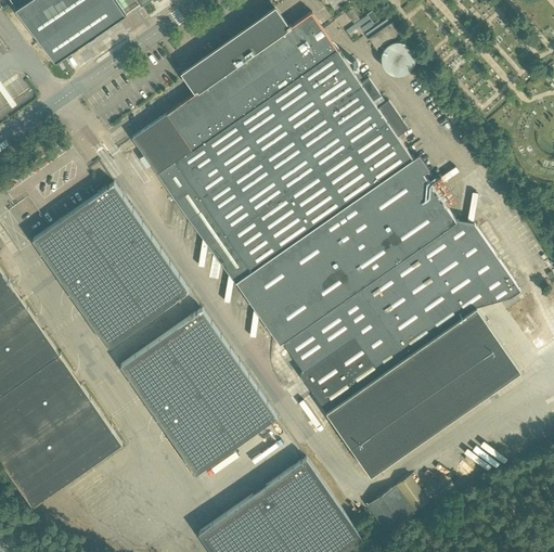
[(8,0),(15,11),(14,12),(54,65),(125,17),(113,0),(137,0),(141,7),(150,0),(8,0)]
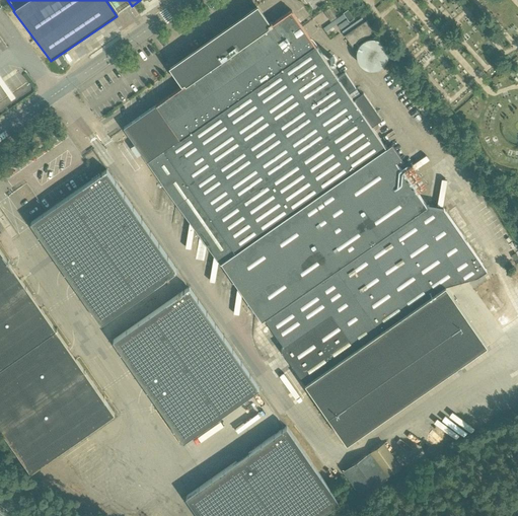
[(301,0),(305,6),(307,5),(312,12),(324,5),(320,0),(301,0)]
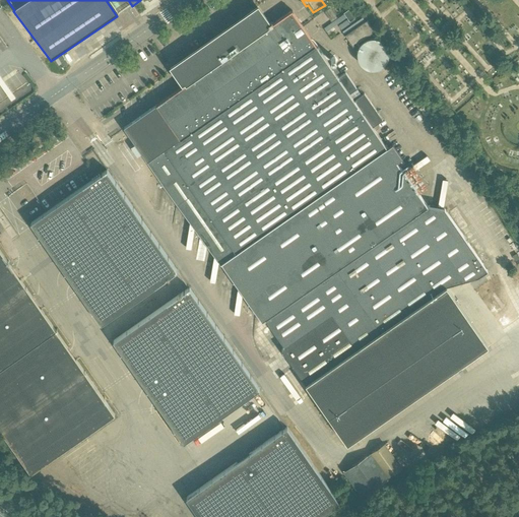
[(322,14),(330,24),(335,20),(328,10),(322,14)]
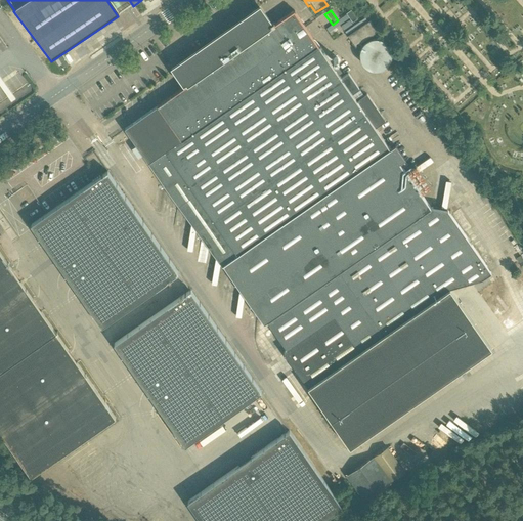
[(156,110),(124,131),(147,166),(146,166),(221,268),(222,268),(307,390),(348,449),(490,351),(448,291),(481,281),(490,275),(446,213),(431,210),(430,211),(398,165),(389,153),(375,131),(385,124),(366,97),(363,99),(356,104),(351,96),(358,91),(347,76),(340,81),(317,49),(293,13),(273,27),(272,25),(269,28),(259,12),(174,71),(185,88),(156,110)]
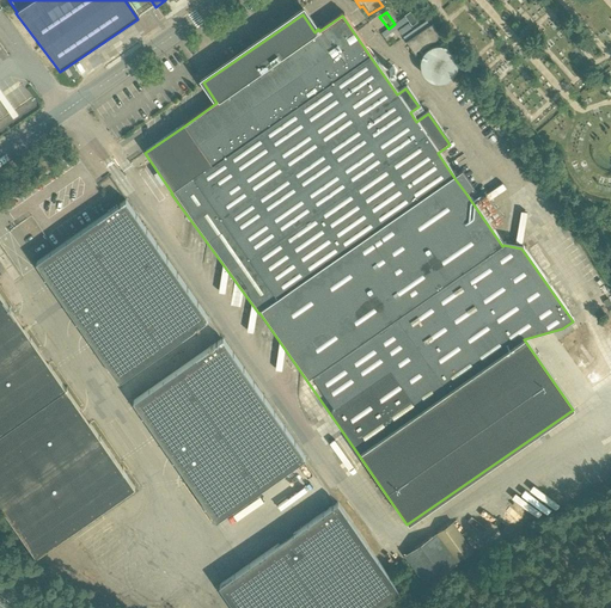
[(403,19),(411,30),(416,26),(409,16),(403,19)]
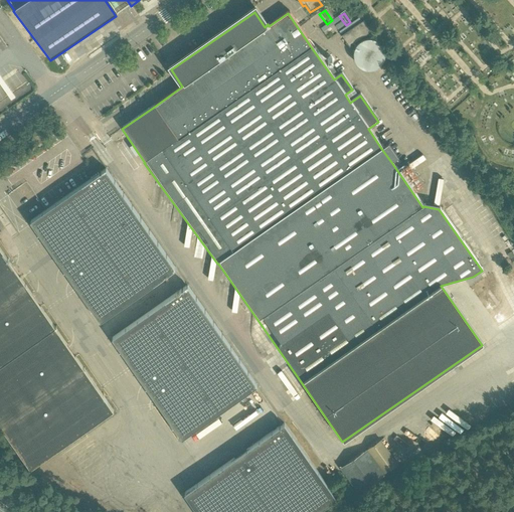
[(359,25),(341,38),(348,48),(369,34),(370,33),(362,23),(361,24),(359,25)]
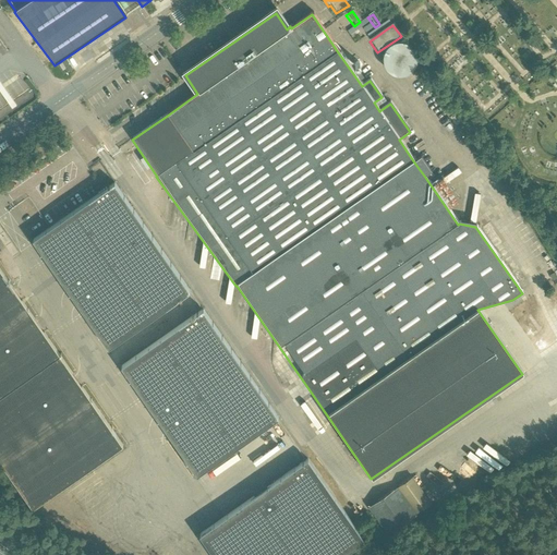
[(382,60),(382,61),(382,62),(382,64),(383,65),(383,67),(383,69),(384,70),(385,71),(386,72),(387,73),(387,74),(389,75),(390,76),(391,76),(392,77),(394,77),(396,79),(397,79),(398,79),(400,79),(401,79),(403,79),(404,77),(406,77),(407,76),(409,75),(410,75),(410,74),(411,74),(412,73),(412,72),(413,70),(414,69),(414,68),(415,67),(415,64),(415,63),(416,62),(416,60),(415,59),(415,58),(415,56),(414,55),(414,53),(413,52),(412,51),(411,49),(410,49),(409,48),(408,47),(407,46),(406,46),(403,45),(402,45),(401,45),(399,45),(398,45),(397,45),(395,45),(394,45),(392,46),(390,47),(389,47),(388,48),(387,49),(386,50),(385,51),(384,52),(384,53),(383,56),(383,57),(383,58),(382,60)]
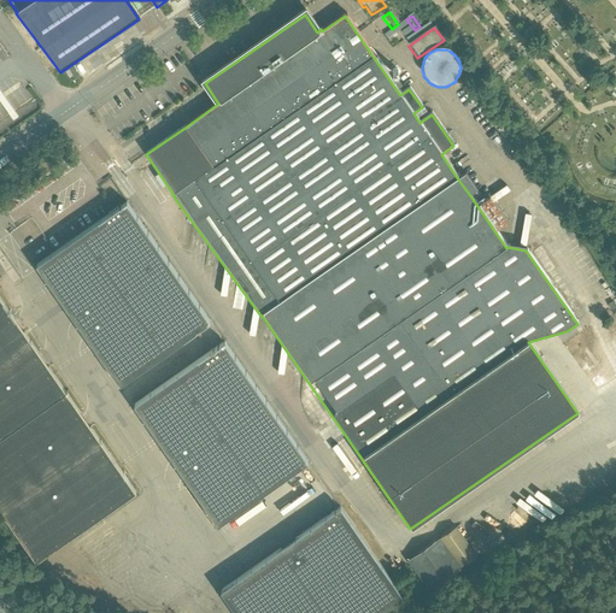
[(467,174),(458,180),(469,194),(476,189),(467,174)]
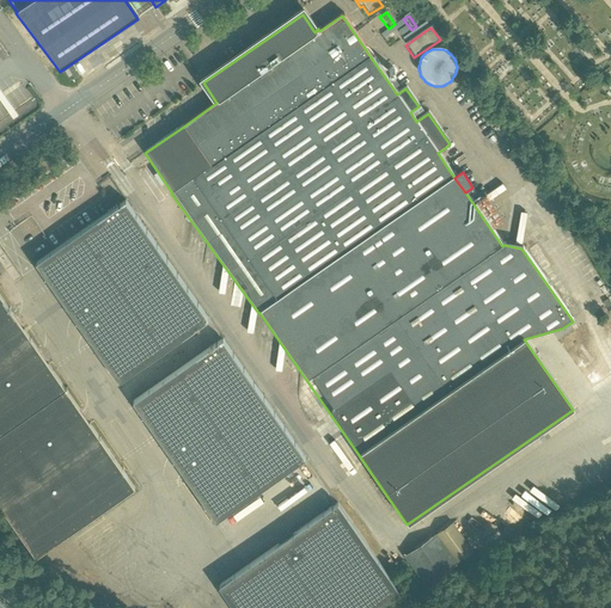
[(35,266),(118,385),(208,321),(124,203),(35,266)]
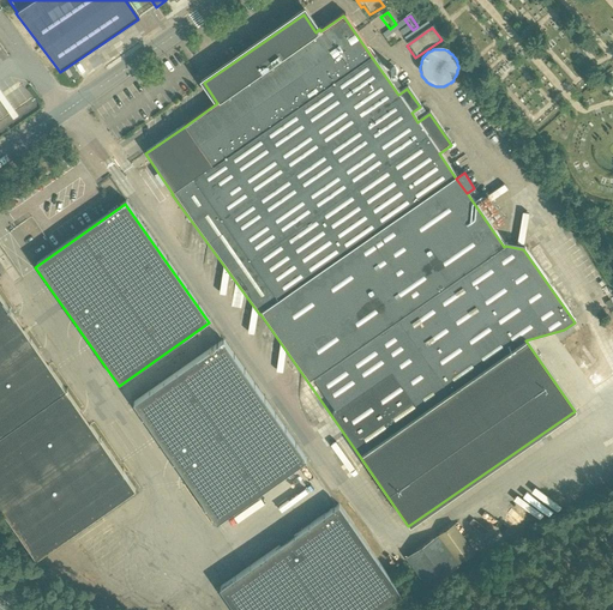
[(0,514),(1,513),(35,563),(133,493),(0,300),(0,514)]
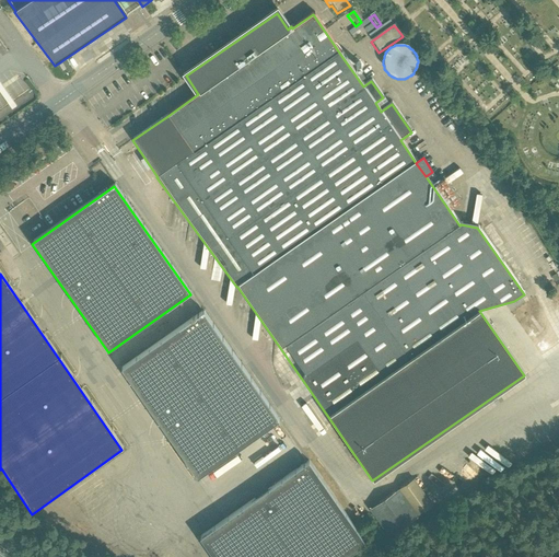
[(120,371),(197,479),(279,422),(202,313),(120,371)]
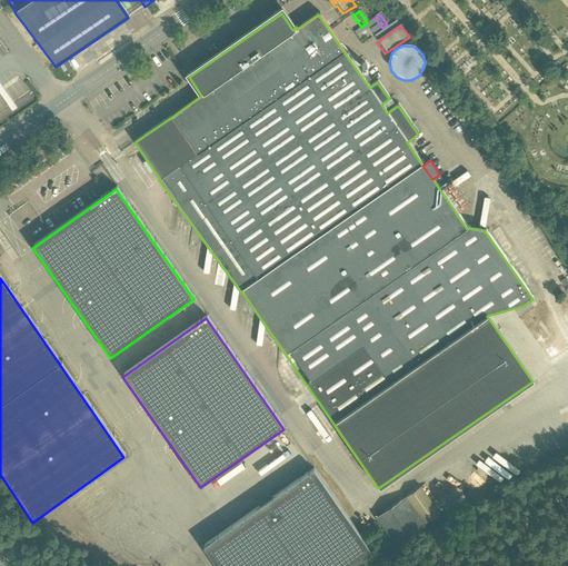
[(202,548),(215,565),(352,565),(370,554),(312,470),(202,548)]
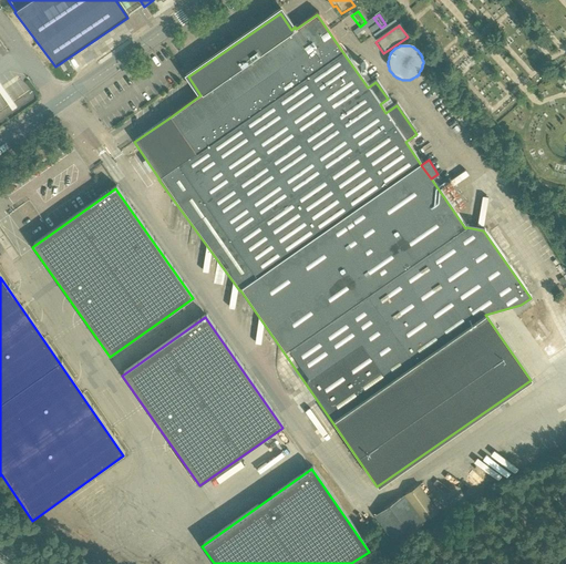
[(378,516),(394,543),(421,526),(420,524),(433,515),(418,491),(378,516)]
